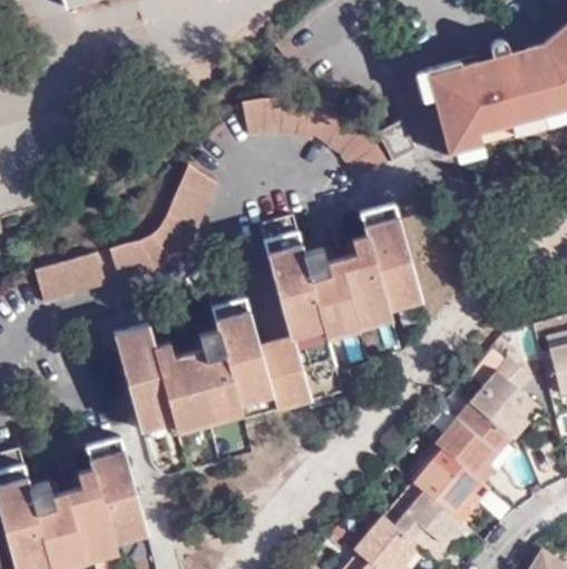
[(566,118),(566,26),(541,49),(508,58),(507,41),(499,40),(488,43),(491,62),(476,68),(469,55),(429,66),(431,75),(426,76),(431,101),(434,121),(445,119),(455,163),(482,157),(479,144),(566,118)]
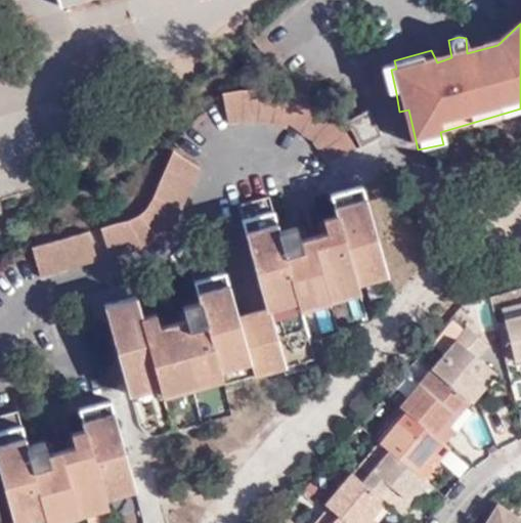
[(386,94),(396,93),(391,70),(396,69),(394,60),(380,63),(386,94)]
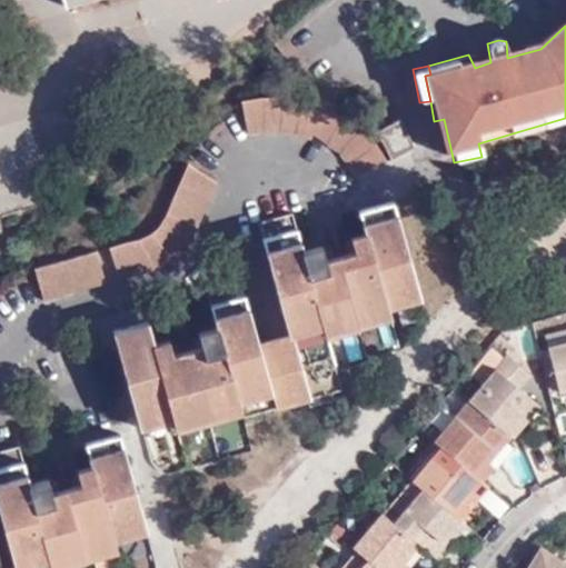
[(284,142),(289,141),(289,137),(305,141),(307,133),(331,147),(355,177),(367,175),(384,167),(370,140),(323,103),(316,109),(287,101),(239,102),(248,135),(284,135),(284,142)]
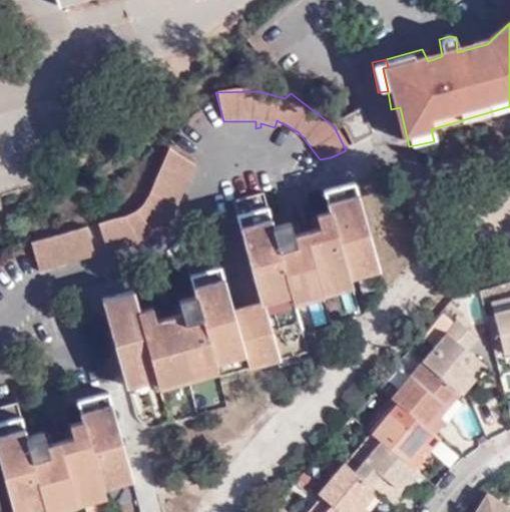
[(359,113),(339,120),(350,146),(371,138),(359,113)]
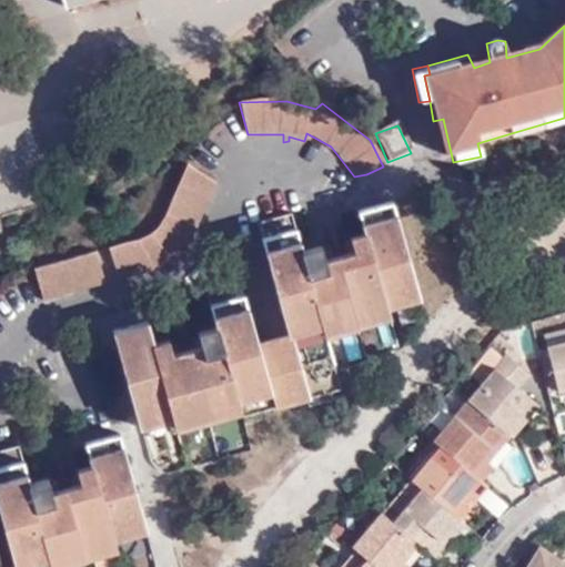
[(214,183),(180,170),(171,201),(159,222),(141,240),(111,247),(118,281),(170,261),(184,247),(214,183)]
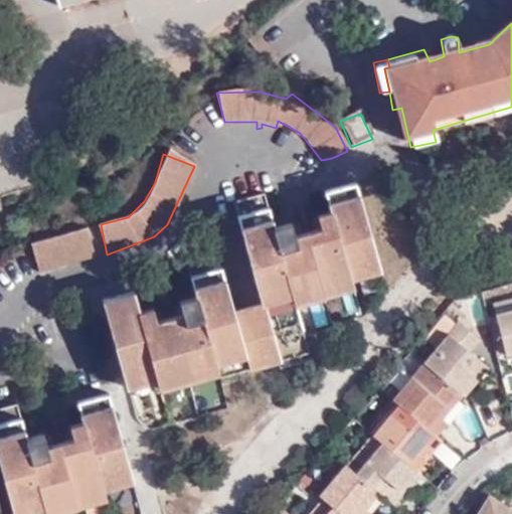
[(315,218),(319,235),(334,232),(336,239),(281,254),(277,244),(296,239),(292,225),(275,230),(266,195),(235,204),(264,310),(234,318),(217,255),(185,264),(195,297),(178,303),(183,317),(198,312),(201,321),(145,337),(143,327),(160,323),(155,309),(140,314),(135,292),(104,302),(126,380),(155,371),(158,382),(213,365),(216,376),(218,382),(307,356),(296,307),(293,298),(351,284),(348,274),(374,267),(353,188),(324,196),(330,214),(315,218)]
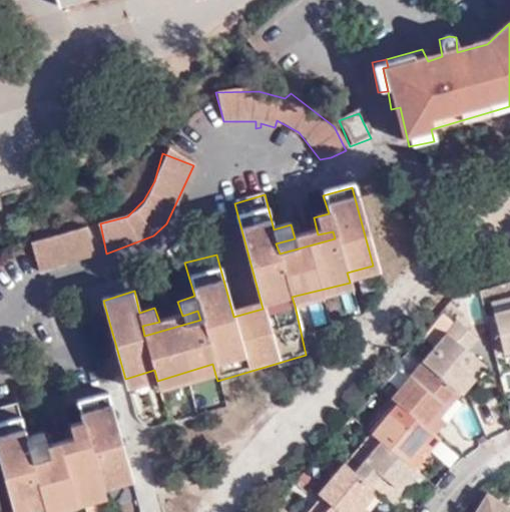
[(311,235),(301,197),(292,200),(301,237),(311,235)]
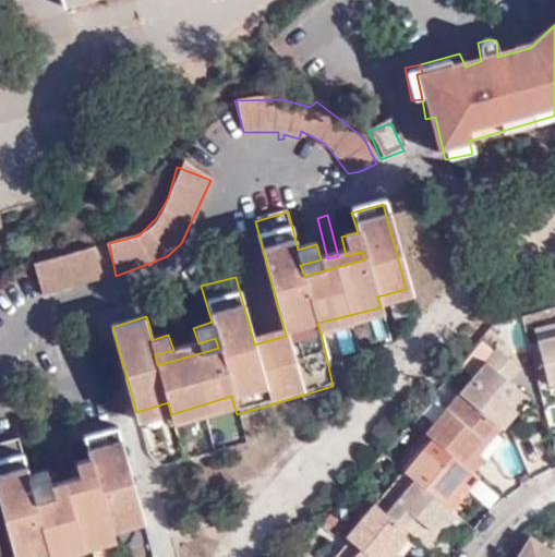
[(97,246),(36,264),(43,293),(105,277),(97,246)]
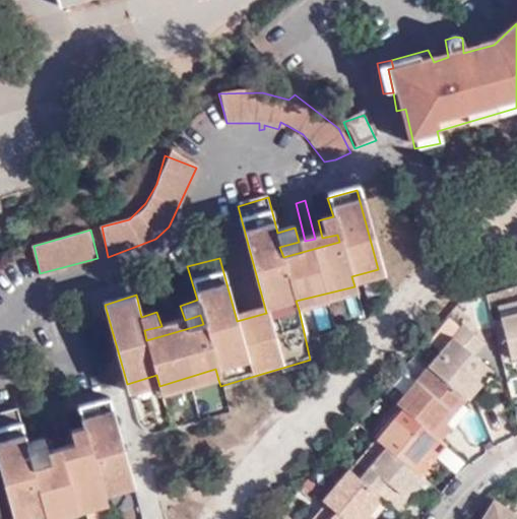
[(322,238),(315,239),(305,241),(299,242),(279,247),(283,257),(339,242),(337,235),(322,238)]
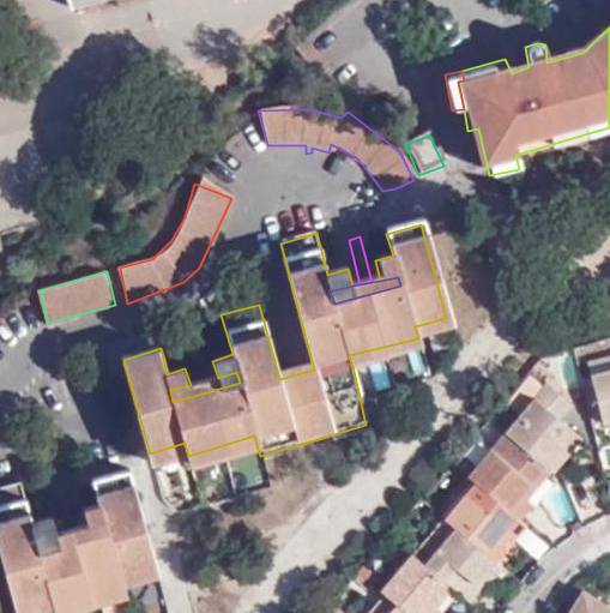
[(451,328),(446,318),(415,326),(418,338),(451,328)]
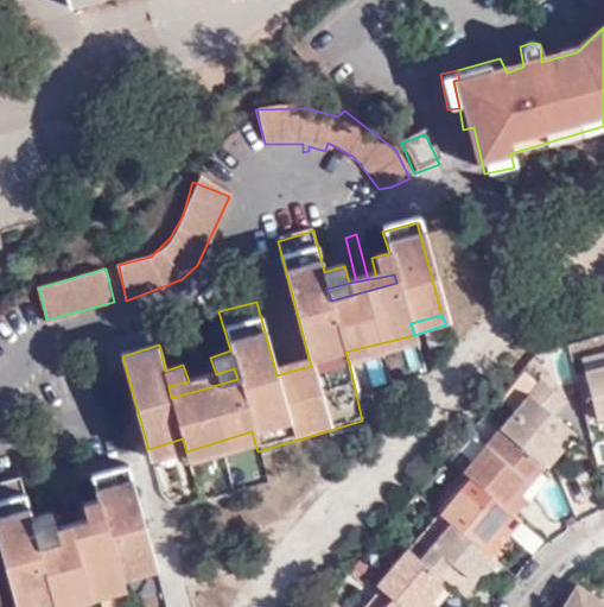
[(209,374),(198,335),(183,340),(194,378),(209,374)]
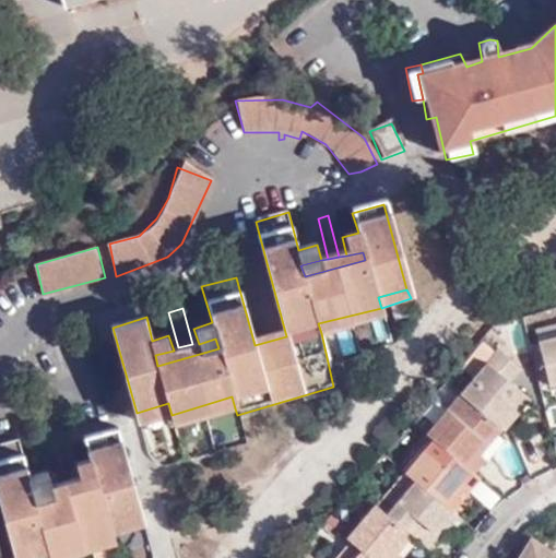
[(383,316),(381,308),(318,323),(321,333),(383,316)]
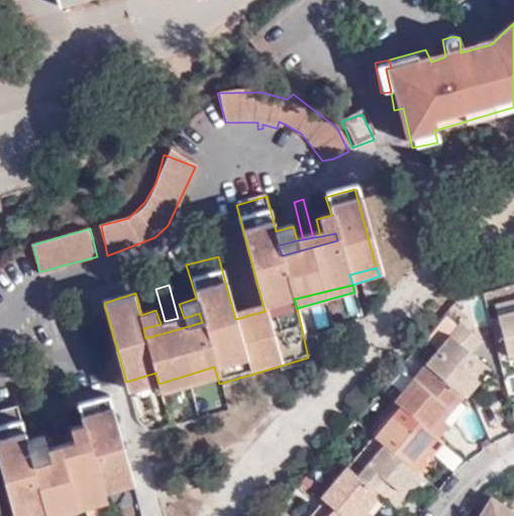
[(513,306),(494,311),(505,364),(513,360),(513,306)]
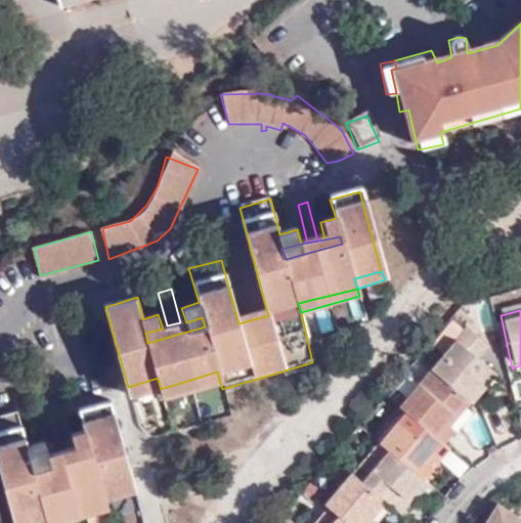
[(180,324),(180,322),(167,325),(163,329),(145,333),(147,343),(205,327),(202,317),(186,322),(180,324)]
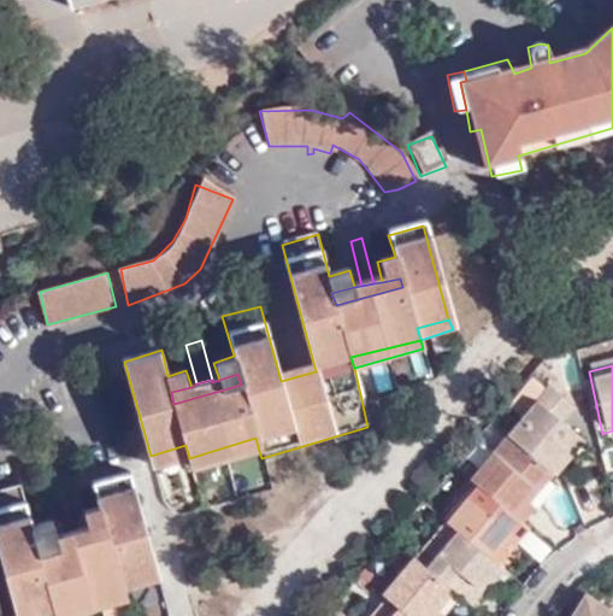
[(548,385),(506,434),(546,465),(554,473),(583,439),(563,422),(573,405),(548,385)]
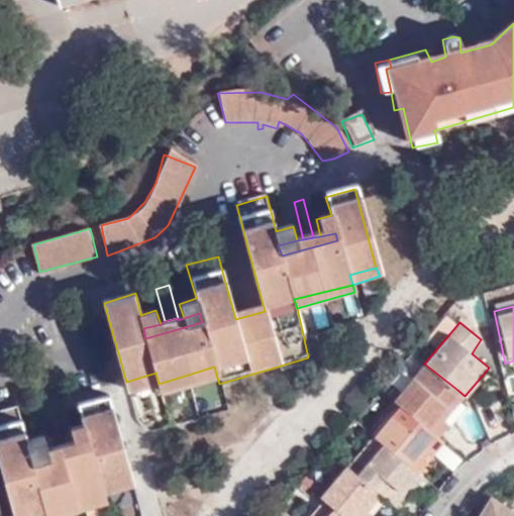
[(424,364),(394,401),(399,406),(417,421),(434,436),(435,436),(447,423),(444,419),(437,415),(457,390),(424,364)]
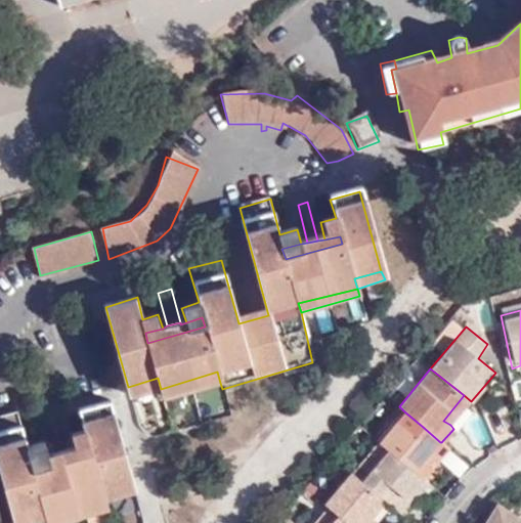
[(163,398),(220,383),(217,372),(161,389),(163,398)]
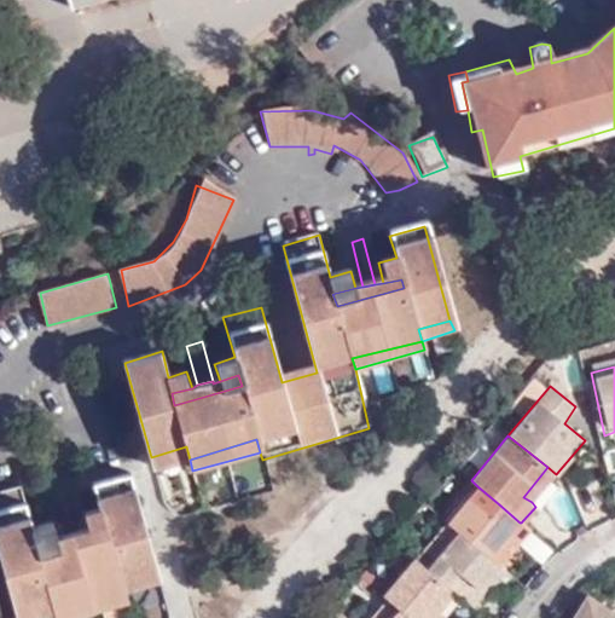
[(154,469),(190,460),(186,446),(151,457),(154,469)]
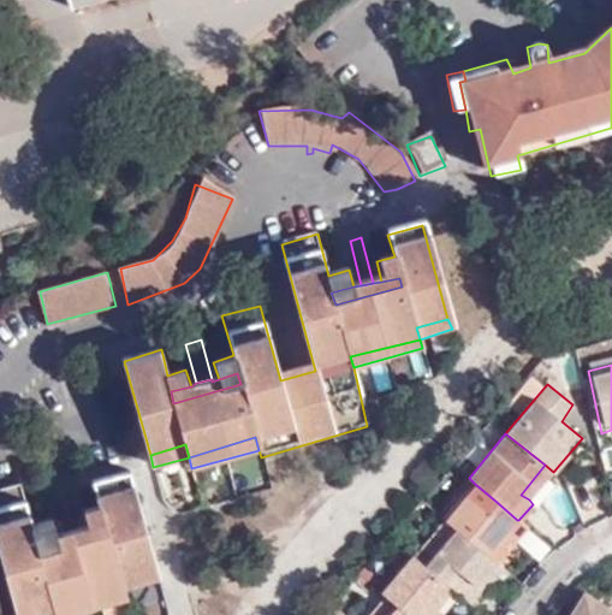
[(553,472),(545,465),(521,495),(529,500),(553,472)]
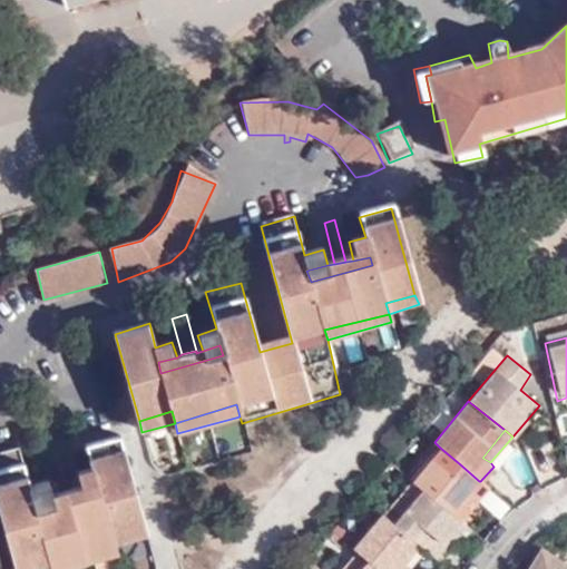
[(50,568),(48,561),(114,542),(110,532),(145,525),(119,438),(88,447),(94,467),(76,472),(79,484),(94,481),(97,494),(39,511),(35,498),(51,493),(47,481),(30,486),(19,445),(0,450),(0,508),(17,568),(50,568)]
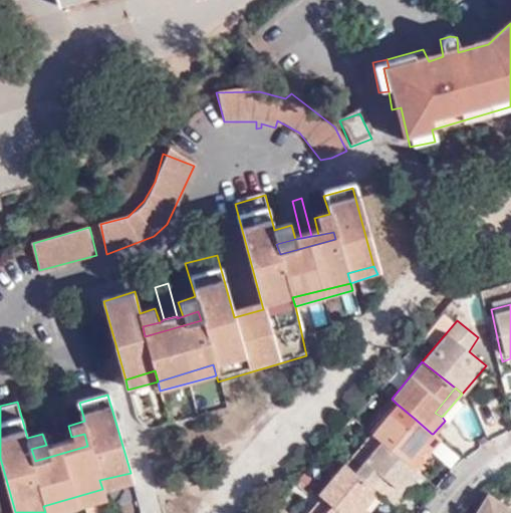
[(154,398),(134,402),(137,417),(157,413),(154,398)]
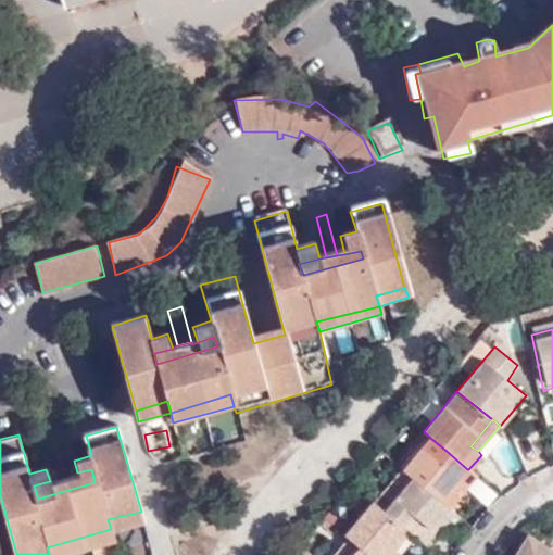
[(401,469),(440,502),(467,469),(449,453),(429,437),(401,469)]
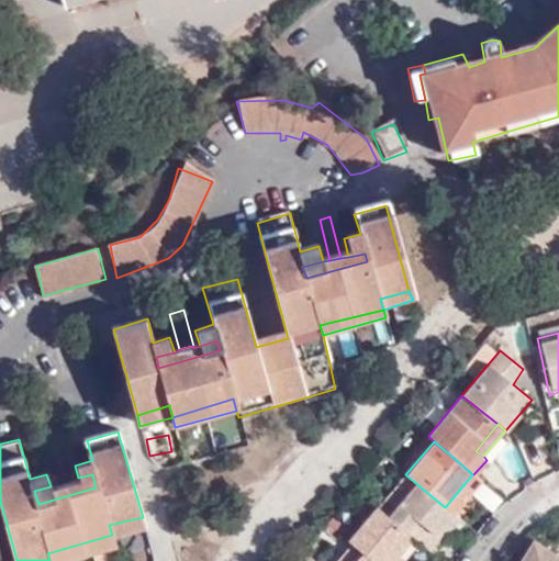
[(73,480),(62,445),(46,449),(56,484),(51,486),(34,491),(38,504),(96,487),(92,474),(78,478),(73,480)]
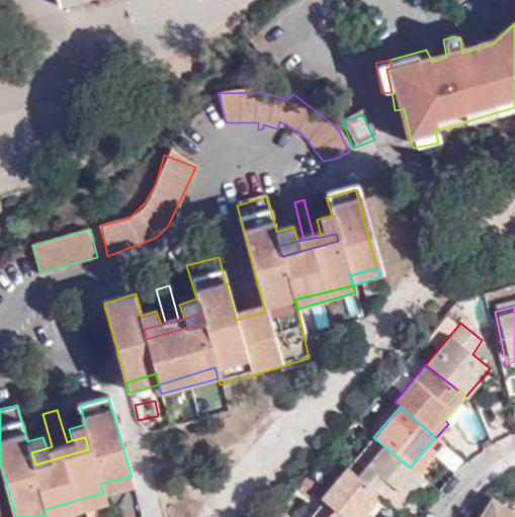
[(367,433),(341,463),(379,495),(397,509),(422,479),(416,472),(410,467),(373,437),(367,433)]
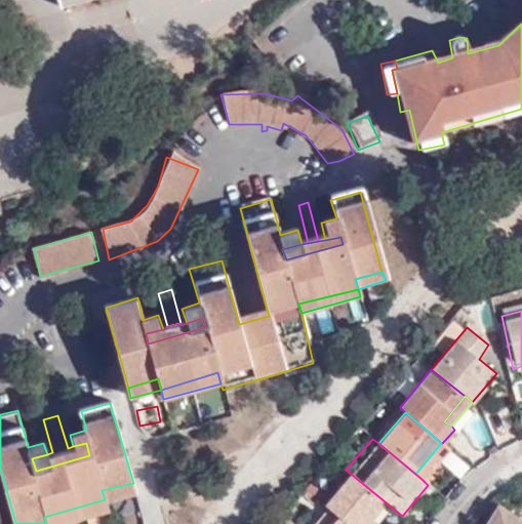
[(415,474),(422,479),(447,448),(442,443),(441,443),(415,474)]
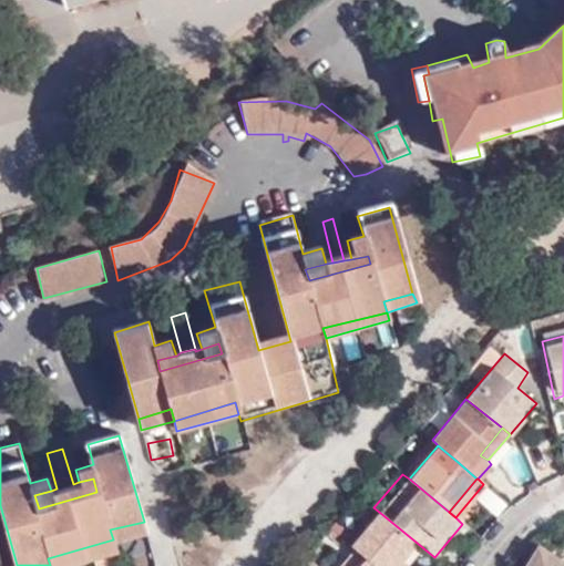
[(344,541),(349,545),(373,565),(406,565),(400,561),(416,542),(373,507),(344,541)]
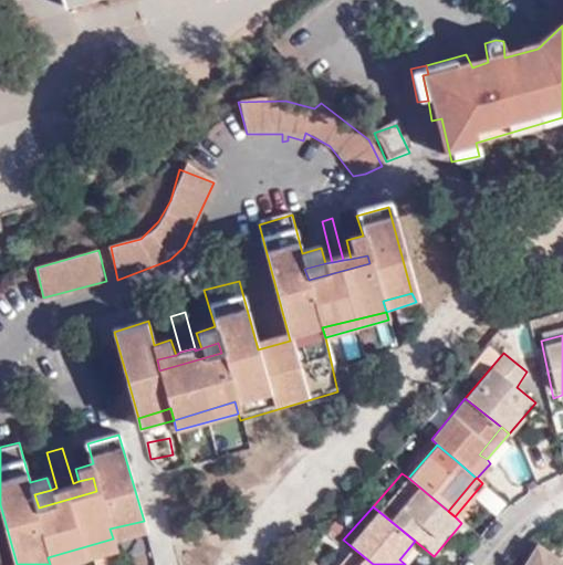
[(146,530),(144,521),(110,529),(113,539),(146,530)]
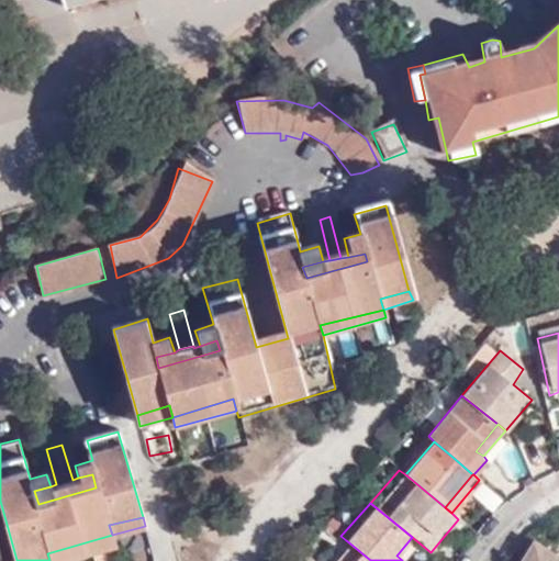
[(57,560),(115,545),(112,535),(47,553),(49,560),(57,560)]
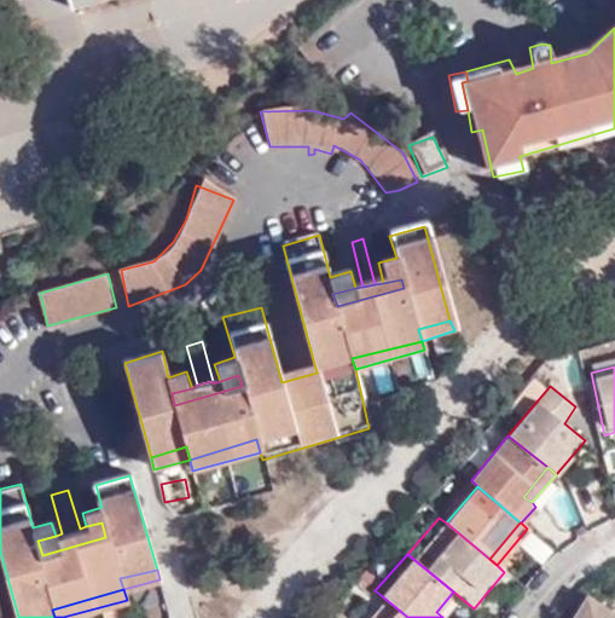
[(614,617),(614,611),(586,593),(570,617),(614,617)]
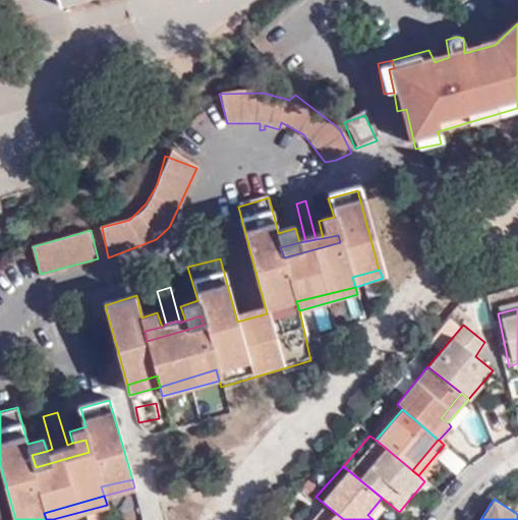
[(343,519),(321,501),(304,519),(343,519)]
